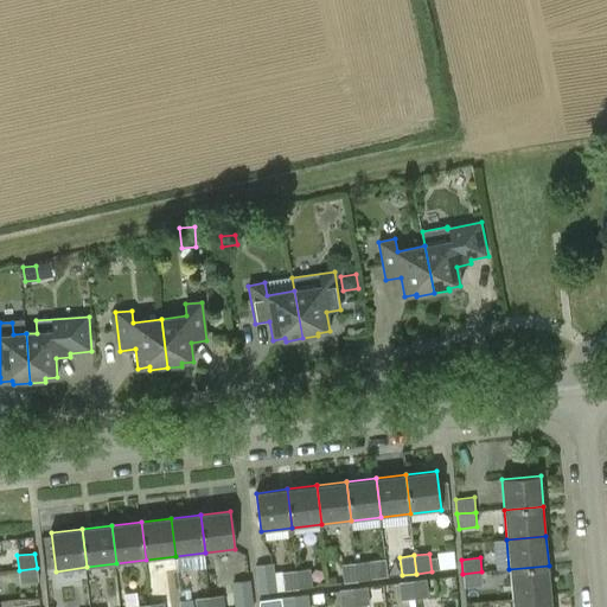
[(356,563),(358,581),(372,579),(369,561),(356,563)]
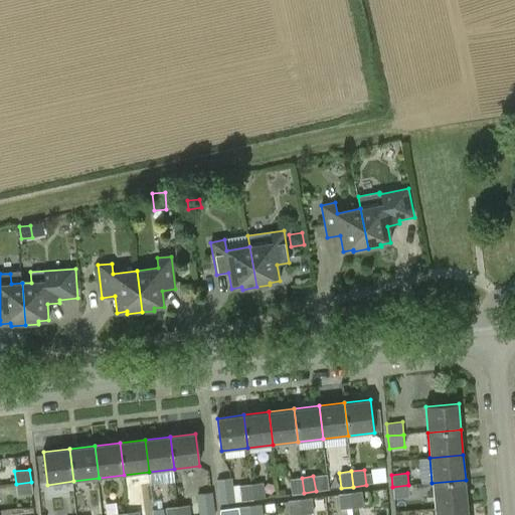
[(218,504),(234,502),(232,478),(216,480),(218,504)]
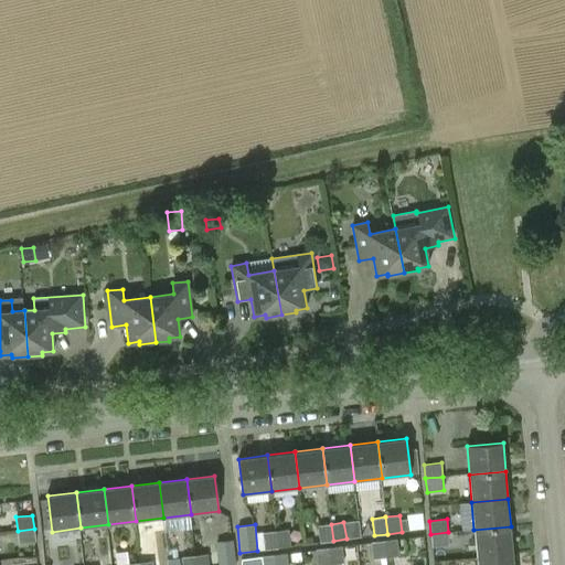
[(319,542),(333,541),(331,524),(318,525),(319,542)]
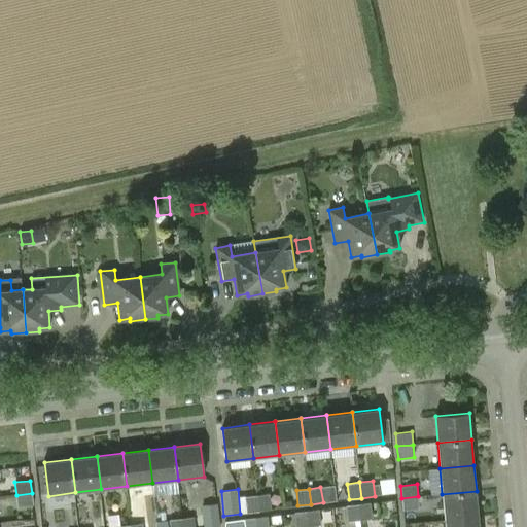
[(442,494),(445,520),(479,517),(477,491),(442,494)]
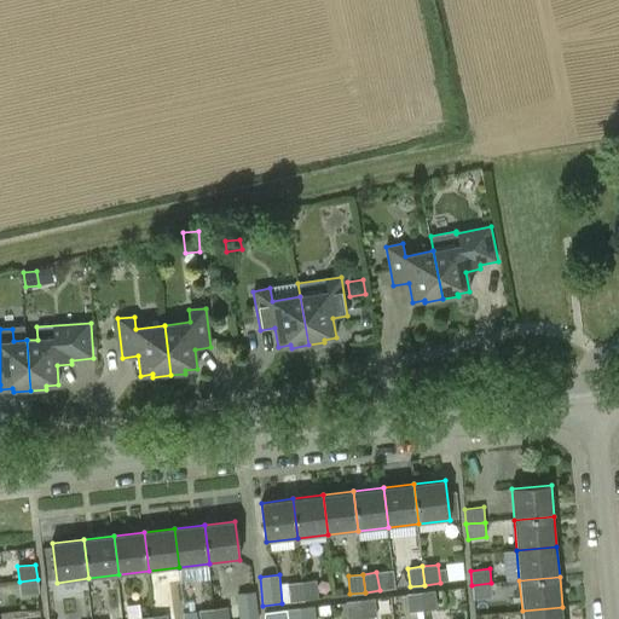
[(38,579),(19,582),(21,595),(39,594),(38,579)]
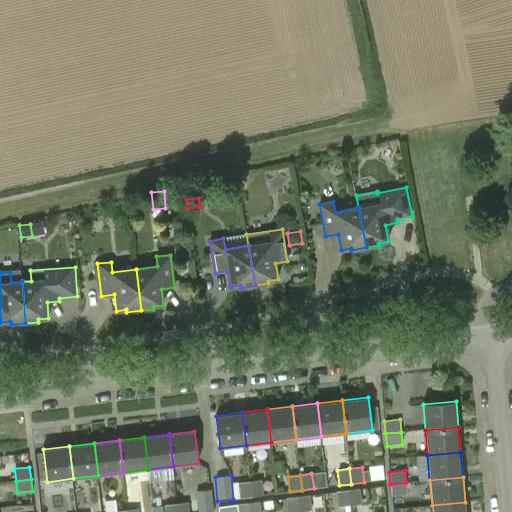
[(249,481),(251,497),(264,495),(261,480),(249,481)]
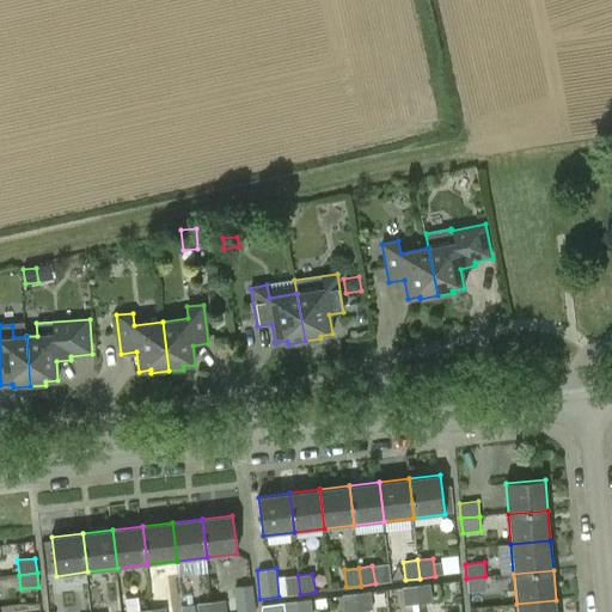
[(286,595),(300,594),(298,575),(283,577),(286,595)]
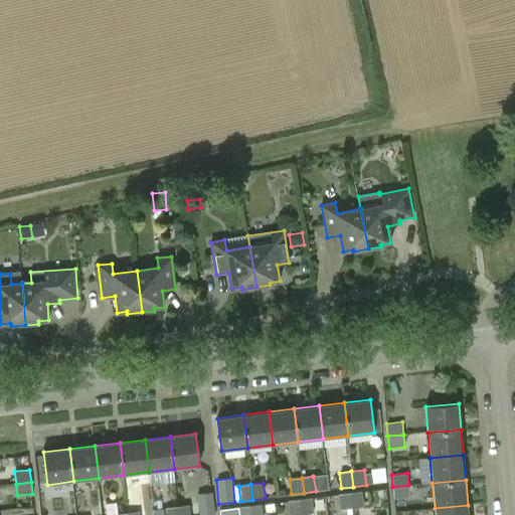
[(408,485),(392,487),(393,499),(409,497),(408,485)]
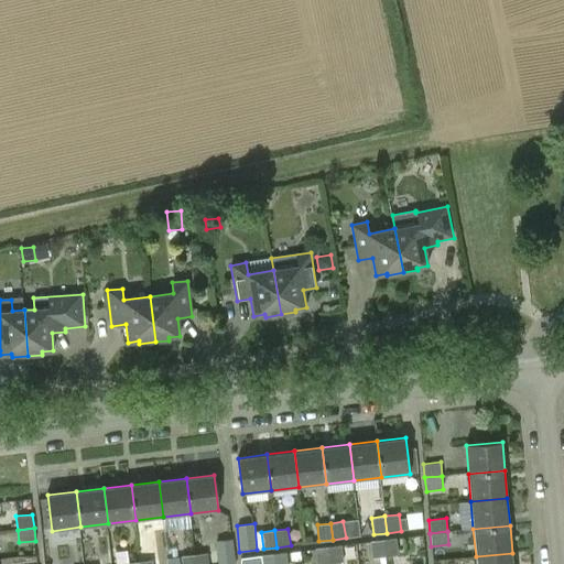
[(383,540),(384,556),(398,554),(397,538),(383,540)]
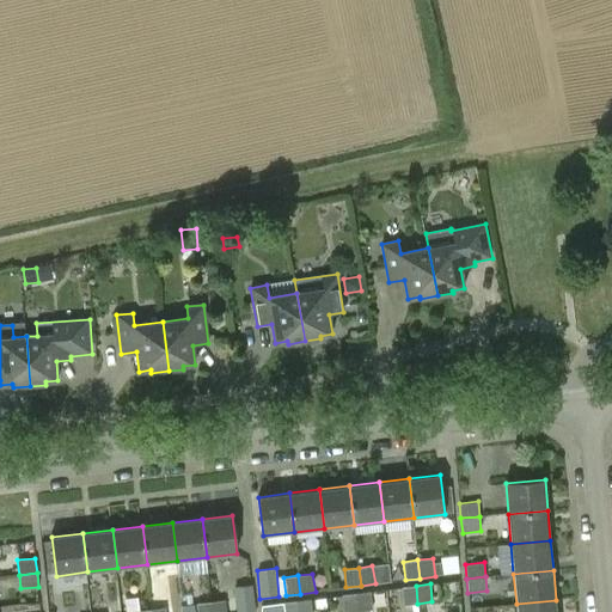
[(210,601),(212,611),(255,611),(252,585),(222,588),(224,600),(210,601)]
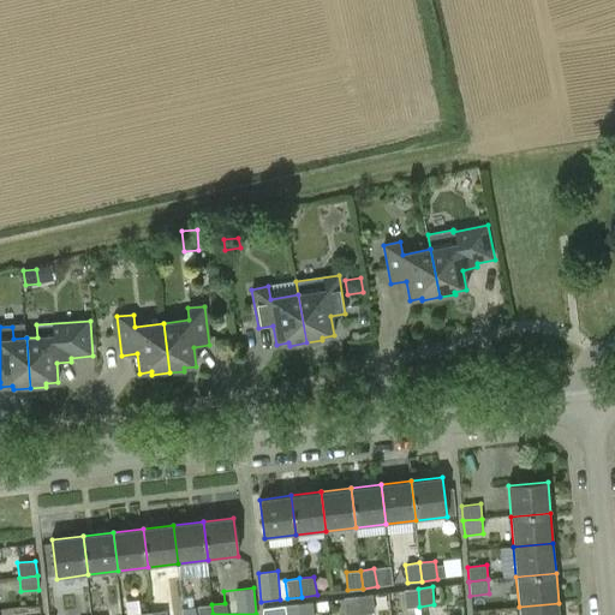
[(405,609),(419,607),(418,589),(404,590),(405,609)]
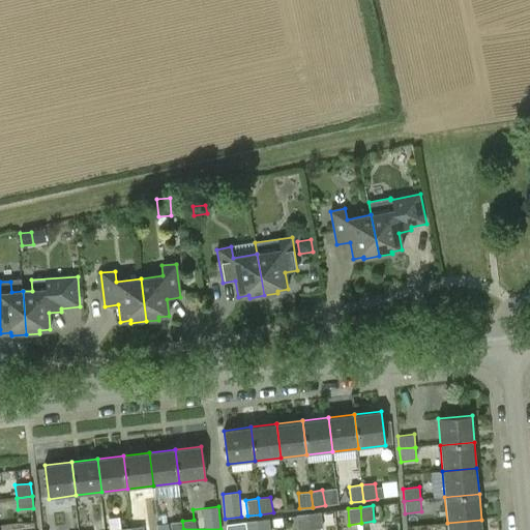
[(308,513),(311,529),(323,528),(321,512),(308,513)]
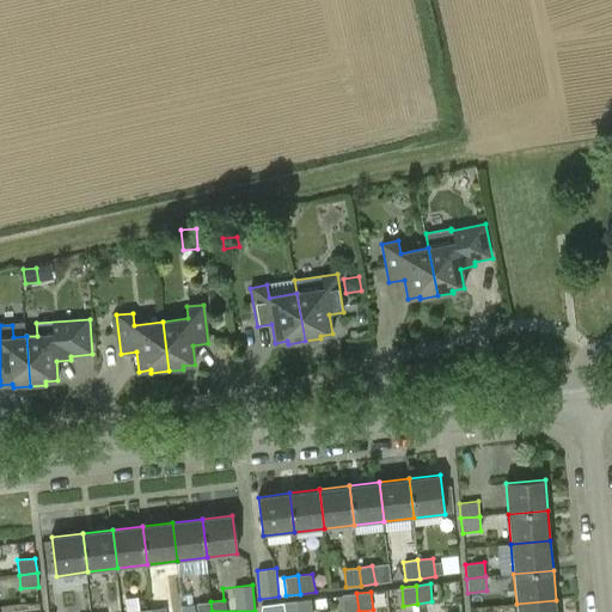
[(343,611),(353,611),(359,611),(356,593),(342,595),(343,611)]
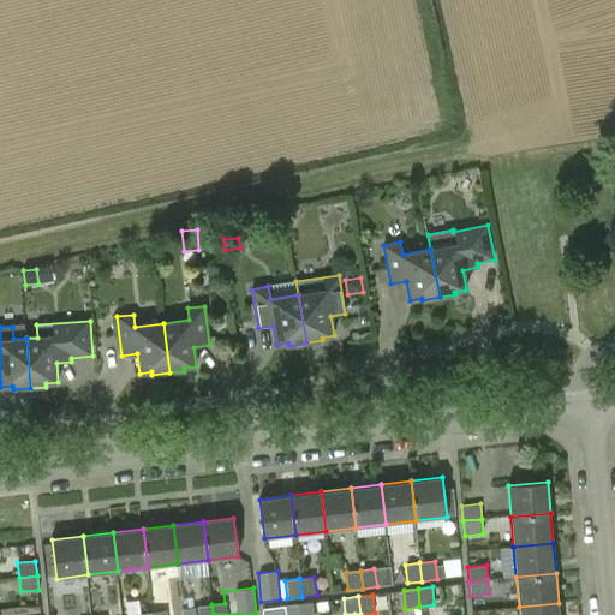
[(327,601),(316,602),(317,611),(328,610),(327,601)]
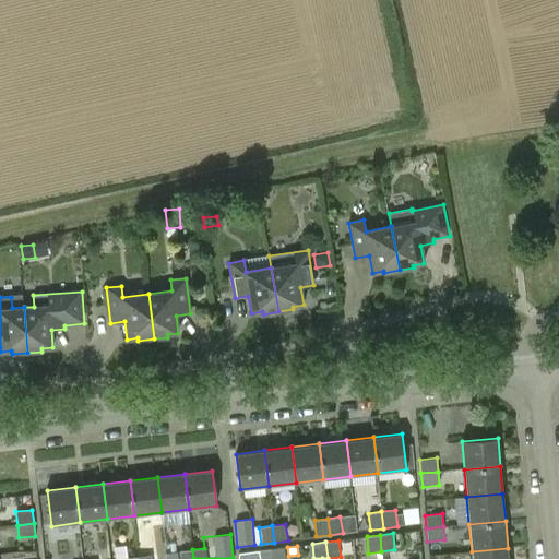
[(271,549),(271,558),(285,558),(284,547),(271,549)]
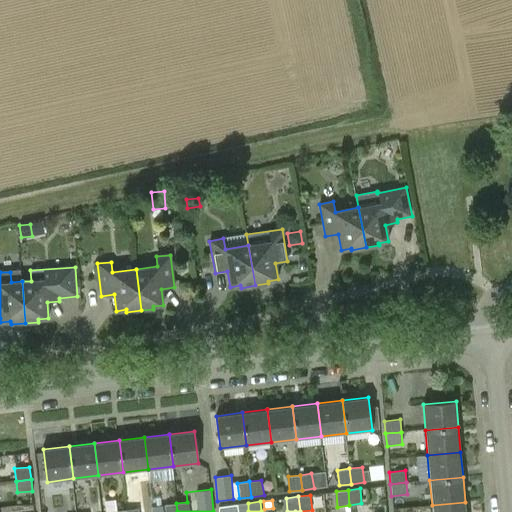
[(432,505),(432,511),(465,511),(465,502),(432,505)]
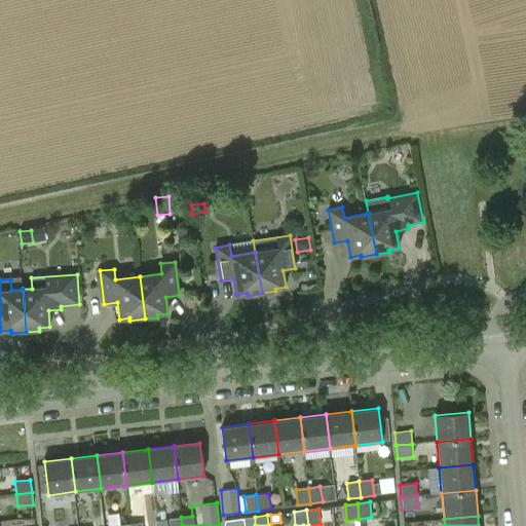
[(170,525),(182,525),(181,517),(168,519),(170,525)]
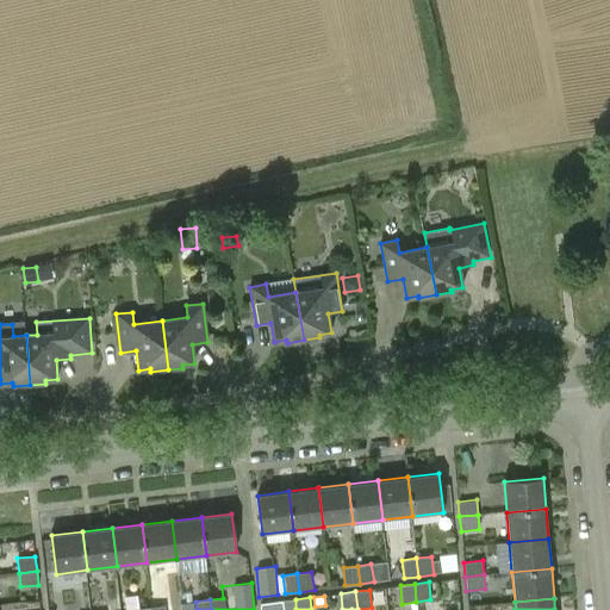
[(281,609),(296,609),(296,599),(281,601),(281,609)]
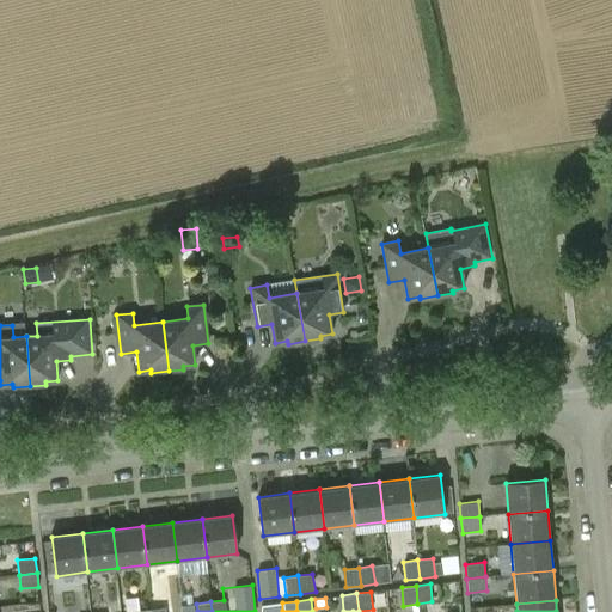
All buildings are outlined.
